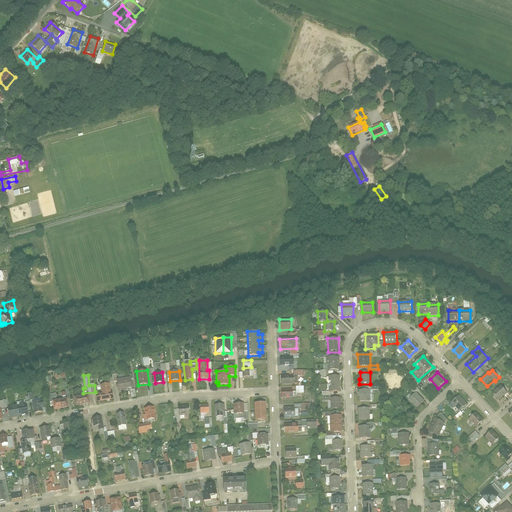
[(281,376),(281,385),(294,384),(294,376),(281,376)]
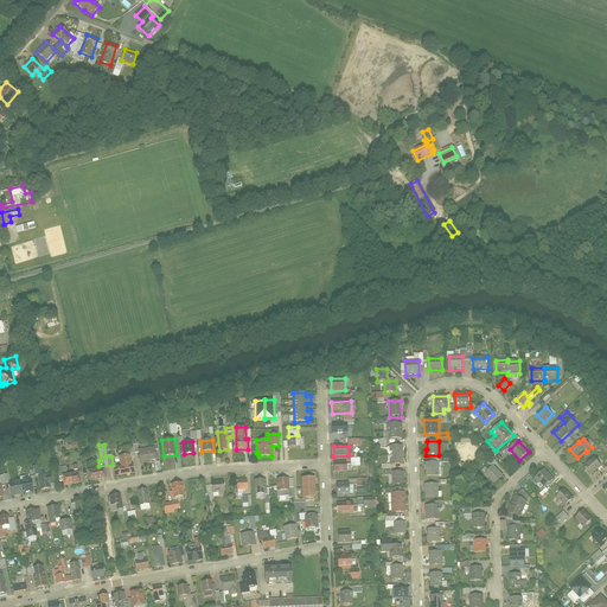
[(390,457),(403,455),(403,446),(389,447),(390,457)]
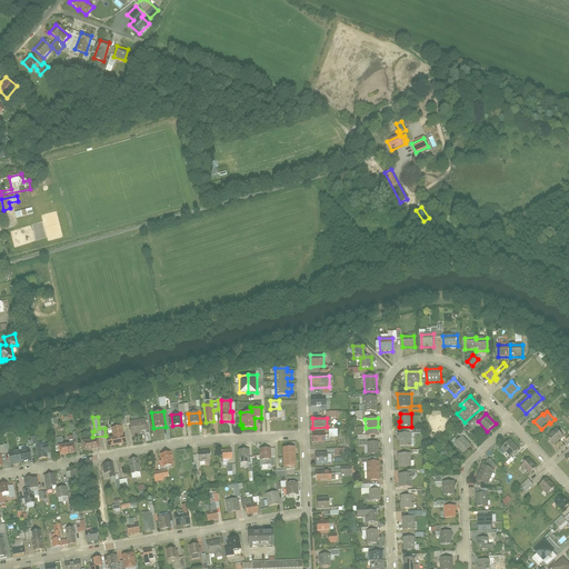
[(131,436),(148,433),(145,419),(129,422),(131,436)]
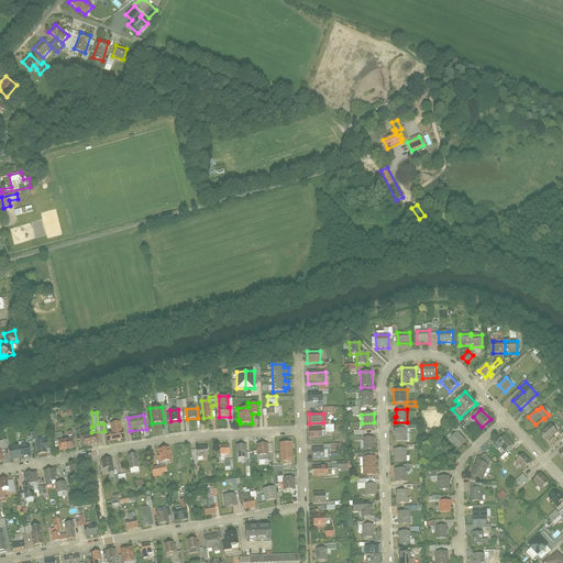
[(107,442),(125,439),(124,429),(122,430),(120,421),(110,423),(111,432),(106,433),(107,442)]
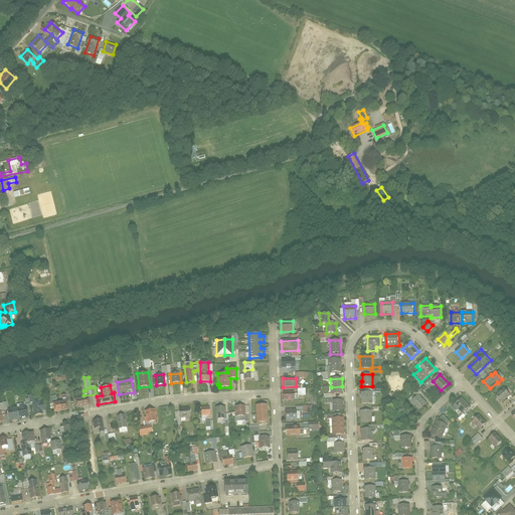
[(331,394),(342,394),(342,386),(331,387),(331,394)]
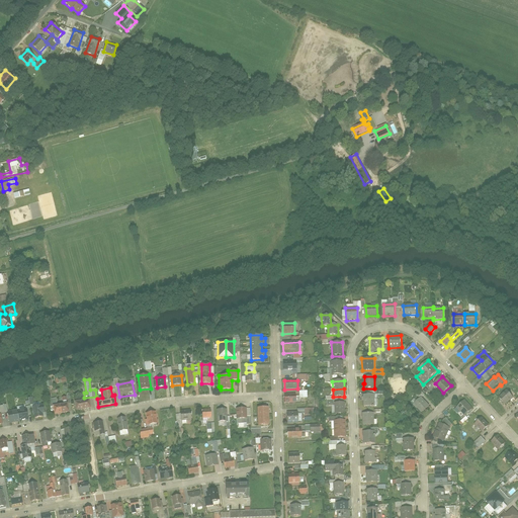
[(507,391),(498,398),(506,406),(514,398),(507,391)]
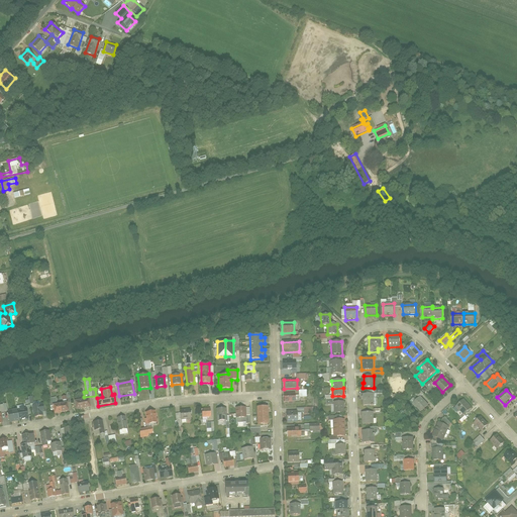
[(284,394),(285,403),(296,402),(296,393),(284,394)]
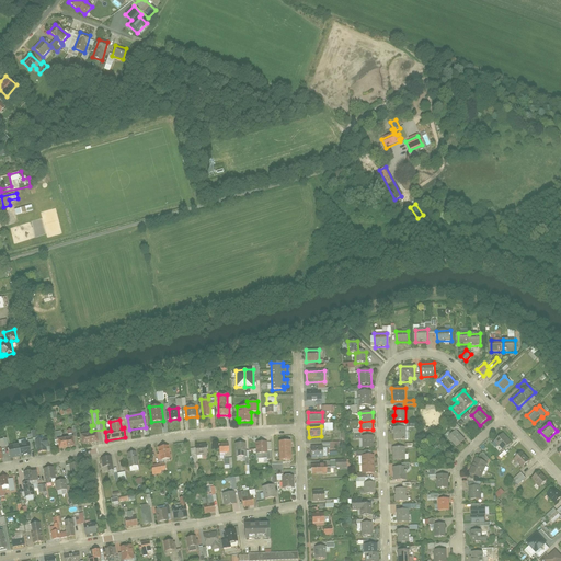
[(393,427),(393,441),(405,441),(405,427),(393,427)]
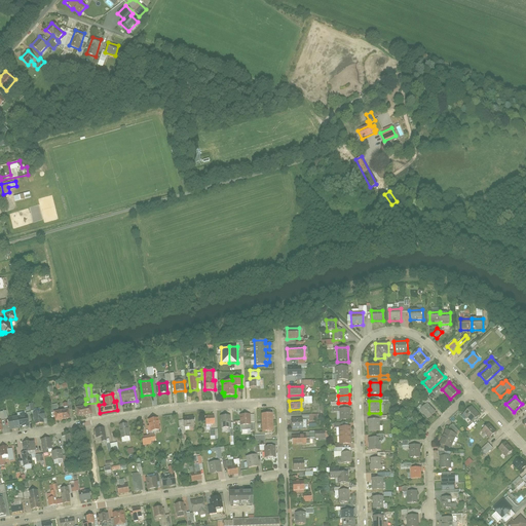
[(428,419),(436,412),(428,404),(419,411),(423,415),(424,414),(428,419)]
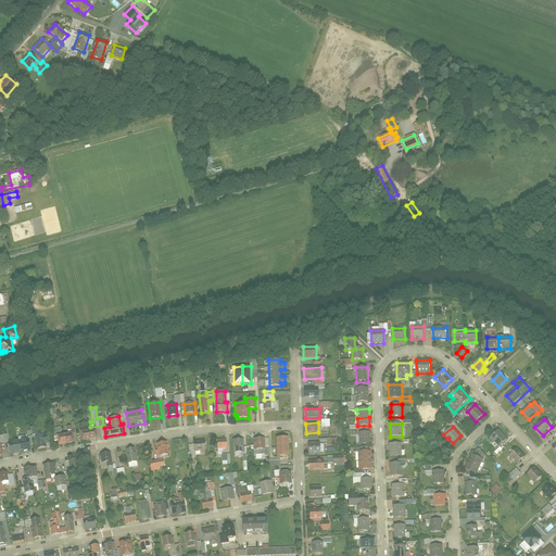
[(88,430),(90,440),(98,438),(97,428),(88,430)]
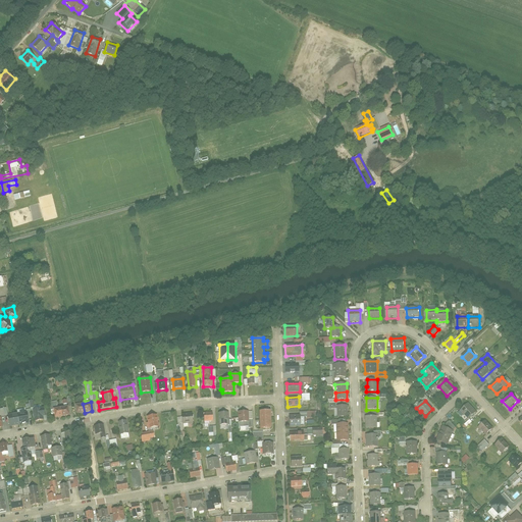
[(337,418),(348,417),(347,405),(336,406),(336,403),(329,404),(329,409),(336,409),(337,418)]
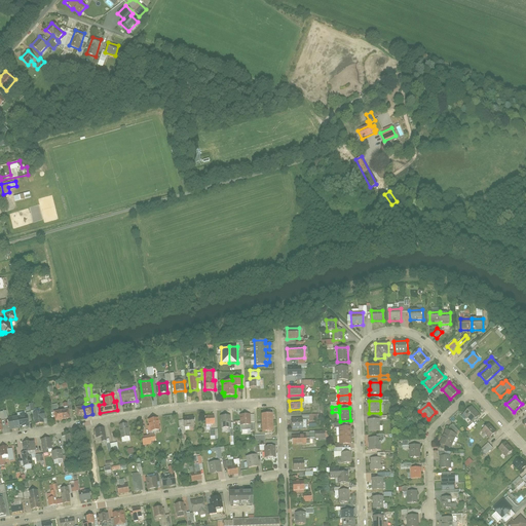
[(76,408),(77,417),(85,416),(83,407),(76,408)]
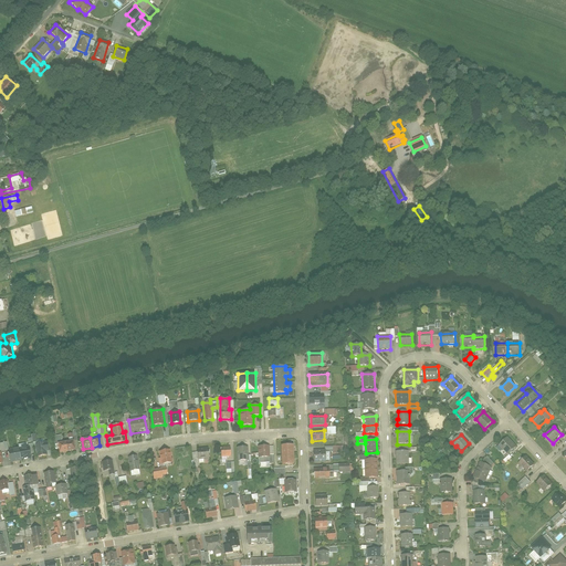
[(509,454),(516,447),(507,438),(500,446),(509,454)]
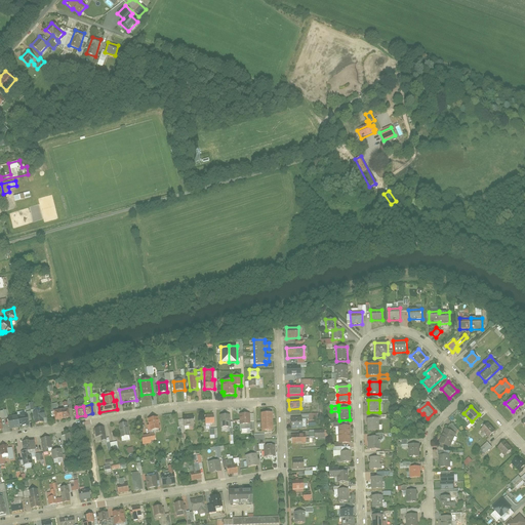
[(62,410),(64,419),(71,418),(69,408),(62,410)]
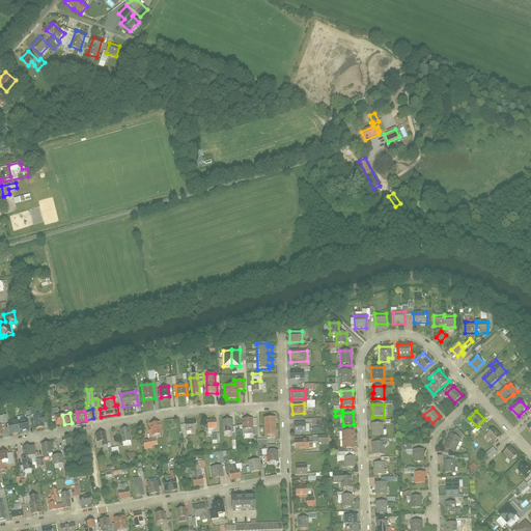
[(35,428),(45,427),(44,423),(46,423),(45,415),(33,417),(35,428)]
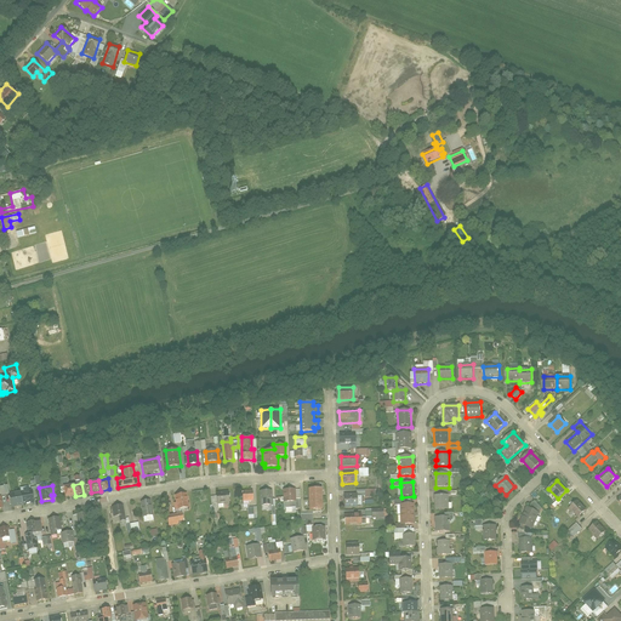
[(64,486),(67,497),(75,496),(73,485),(64,486)]
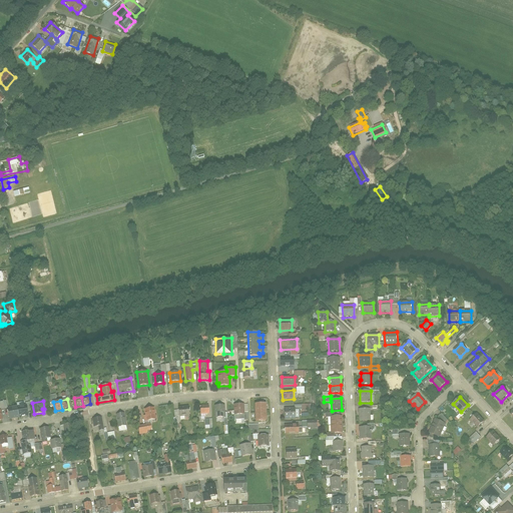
[(244,404),(234,405),(234,415),(244,415),(244,404)]
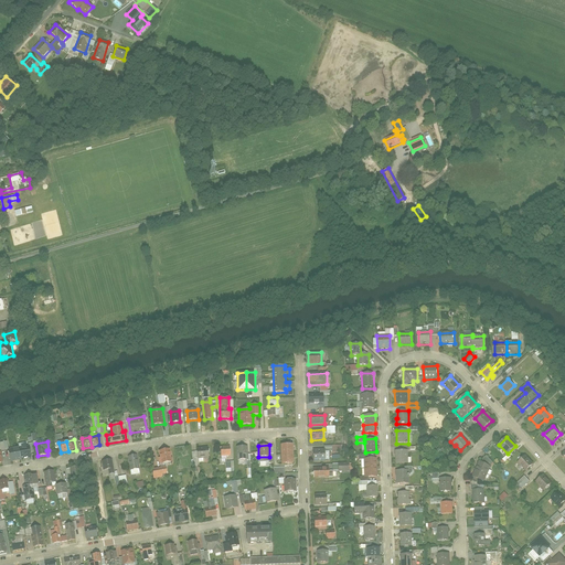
[(294,454),(294,445),(281,445),(281,455),(294,454)]
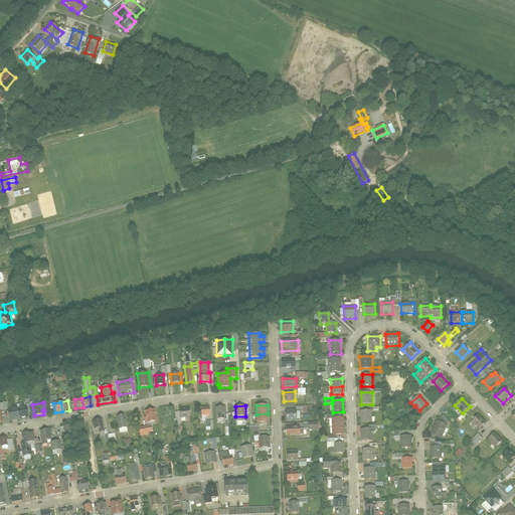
[(26,406),(17,408),(19,418),(28,416),(26,406)]
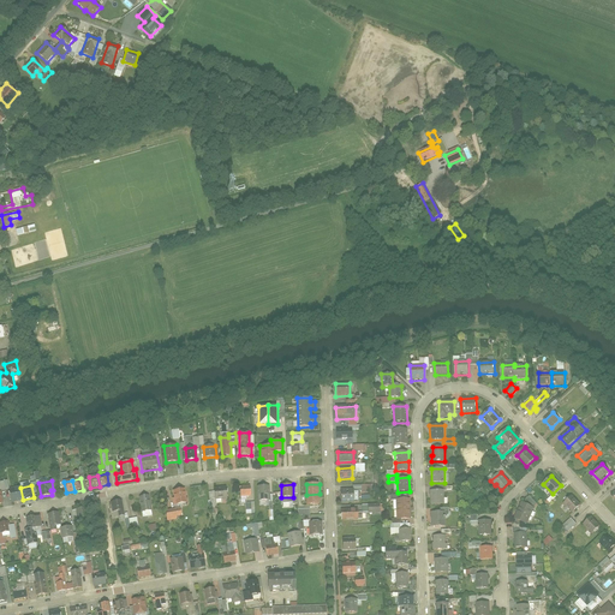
[(270,501),(269,485),(257,487),(258,501),(270,501)]
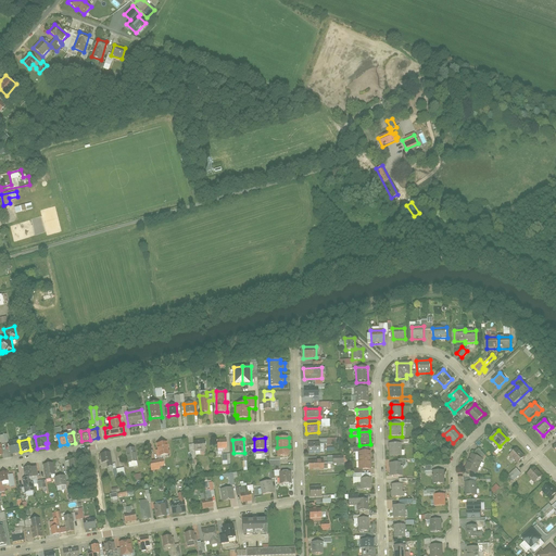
[(206,451),(205,440),(193,441),(194,452),(206,451)]
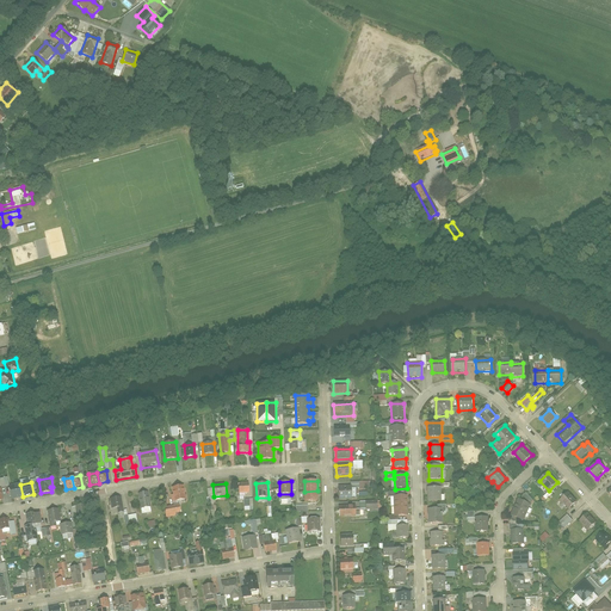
[(250,493),(248,483),(238,483),(238,493),(250,493)]
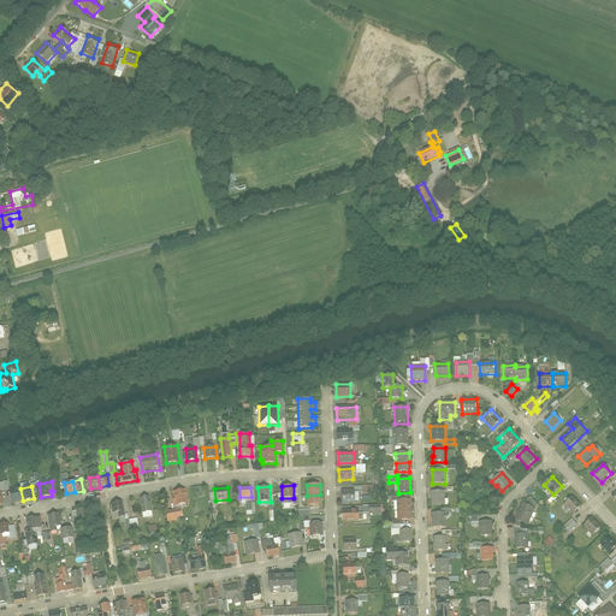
[(23,501),(21,489),(10,491),(12,503),(23,501)]
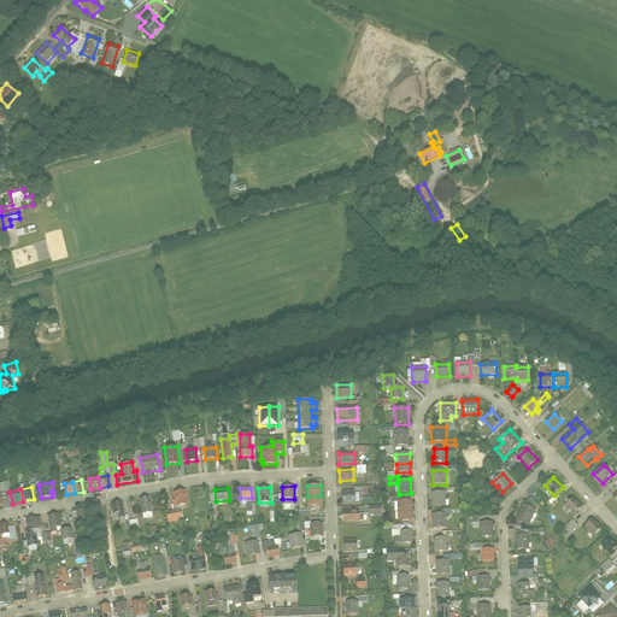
[(188,504),(186,491),(174,493),(177,506),(188,504)]
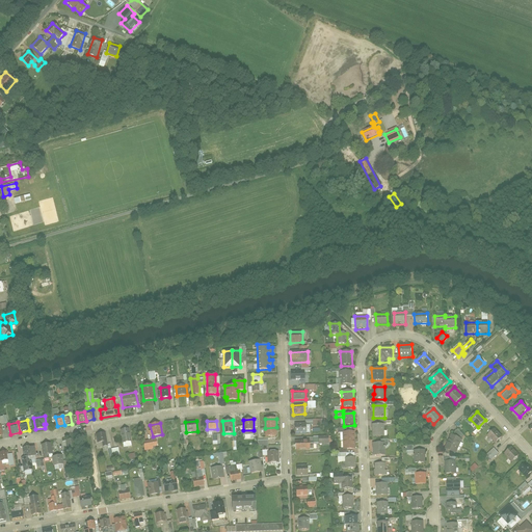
[(294,424),(295,435),(308,434),(307,423),(294,424)]
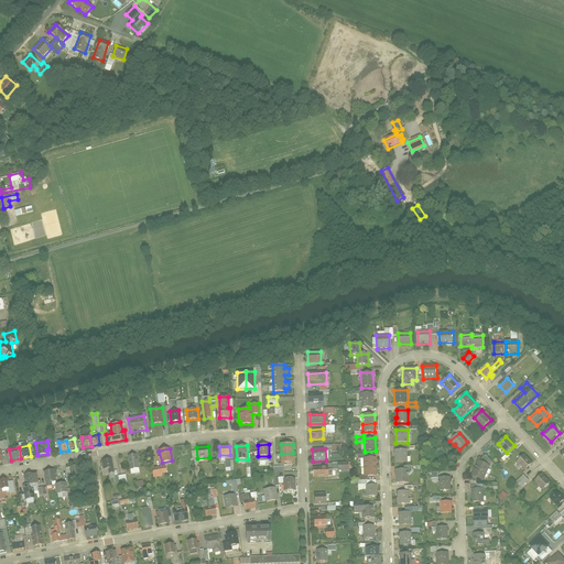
[(443,465),(451,458),(442,448),(435,455),(443,465)]
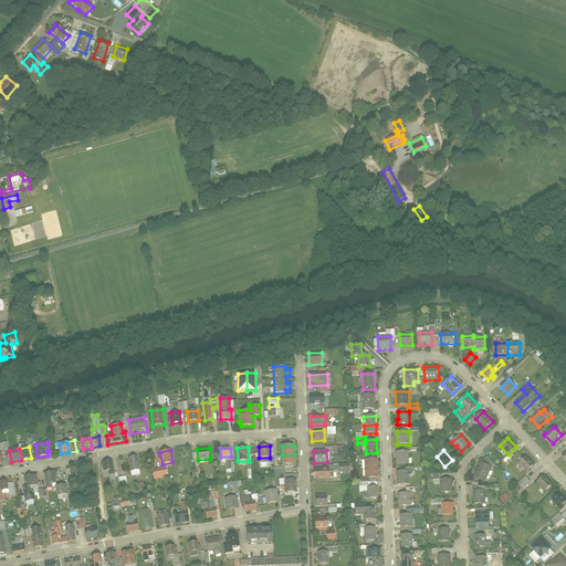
[(396,451),(396,465),(409,465),(409,451),(396,451)]
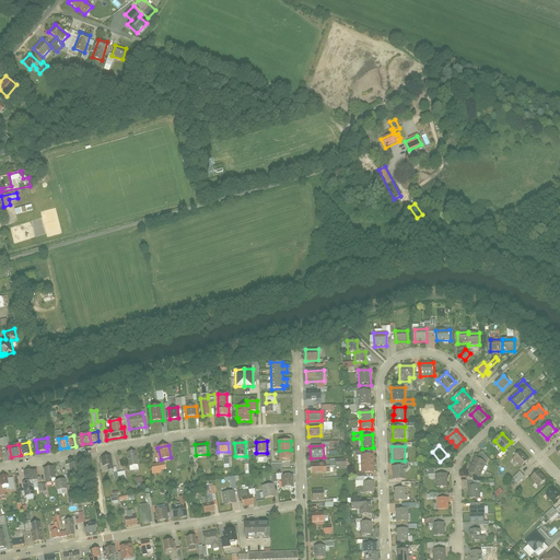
[(292,459),(291,450),(279,451),(280,461),(292,459)]
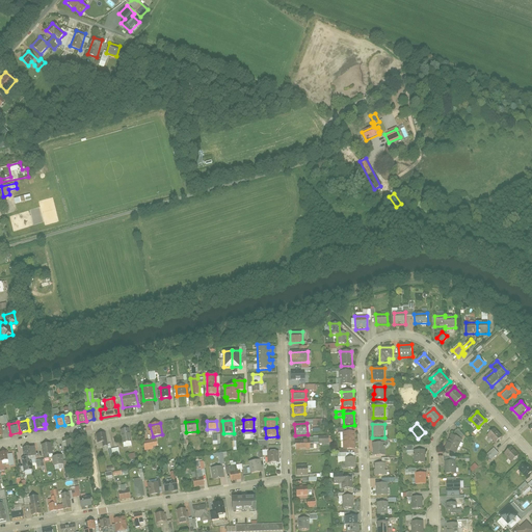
[(129,428),(121,430),(123,443),(131,442),(129,428)]
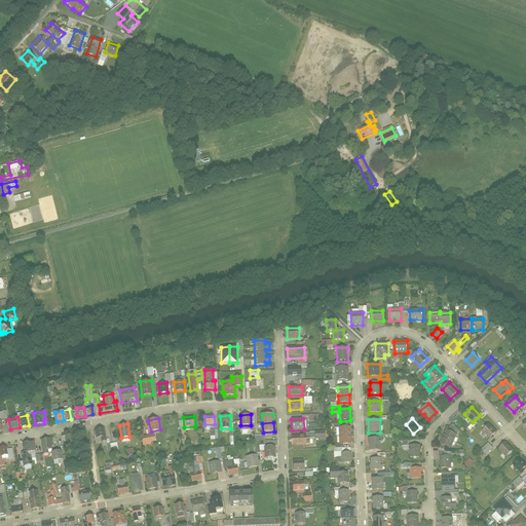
[(496,431),(489,424),(482,431),(489,439),(496,431)]
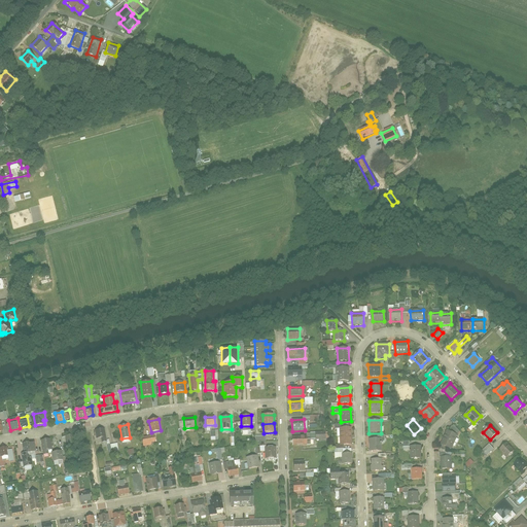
[(352,436),(352,427),(340,428),(340,436),(352,436)]
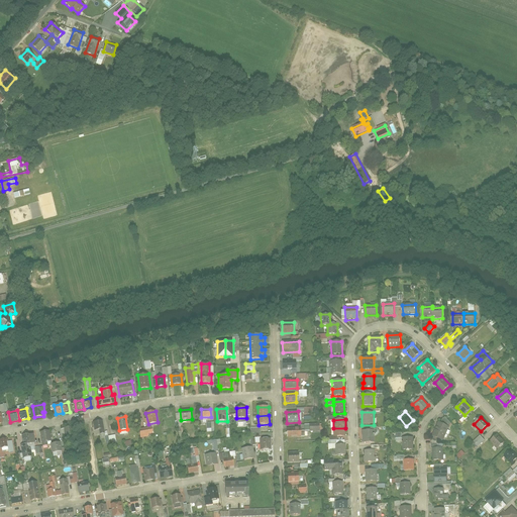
[(103,421),(93,422),(94,430),(99,430),(100,435),(105,434),(103,421)]
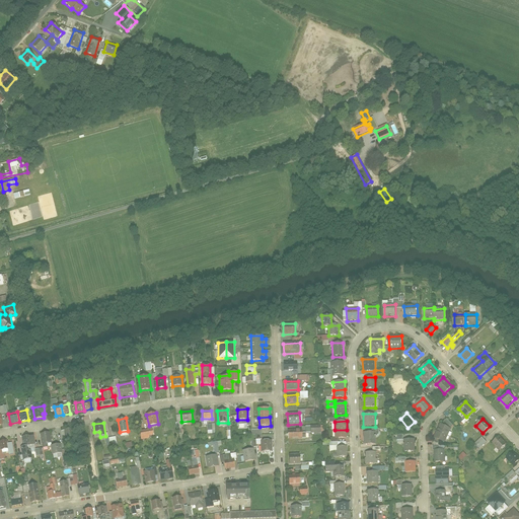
[(437,431),(448,436),(451,429),(440,425),(437,431)]
